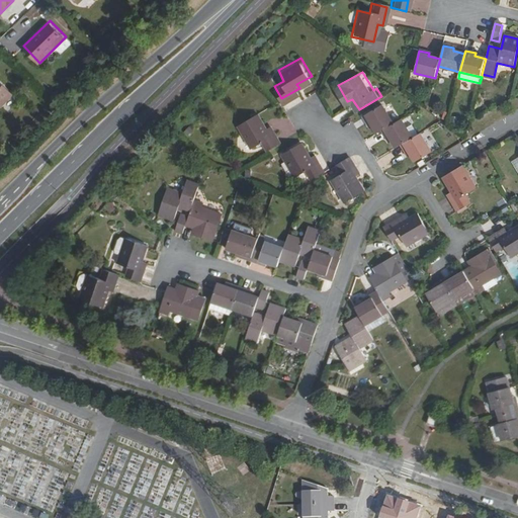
[(0,104),(12,93),(0,81),(0,104)]
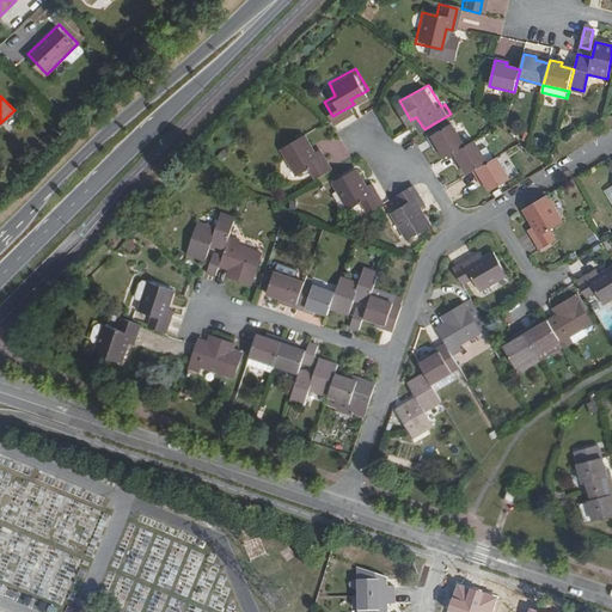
[(444,146),(450,155),(457,151),(472,141),(458,118),(433,134),(439,145),(442,144),(444,146)]
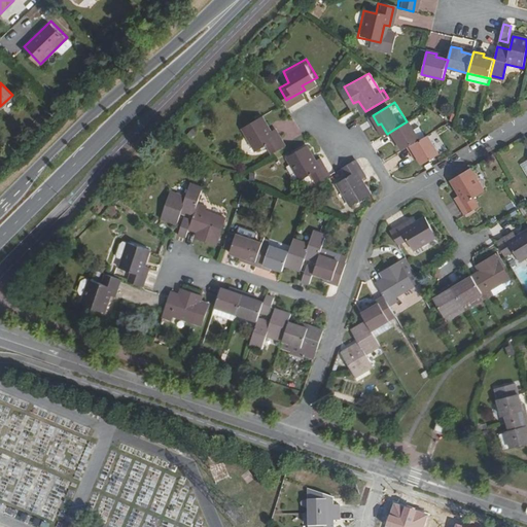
[(426,136),(415,116),(407,121),(393,130),(398,139),(400,137),(402,141),(407,147),(412,145),(426,136)]
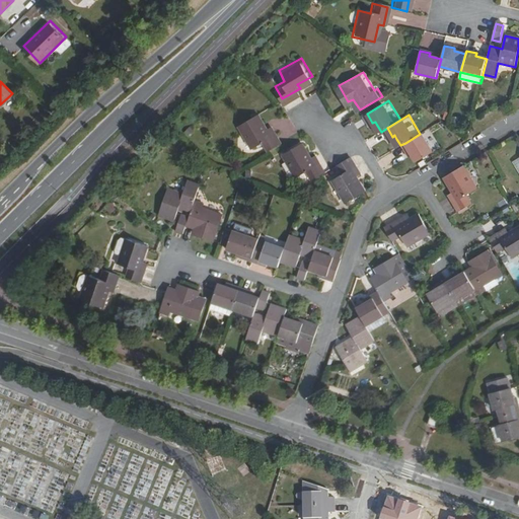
[(261,144),(267,153),(281,145),(270,128),(266,130),(256,116),(237,128),(250,150),(261,144)]
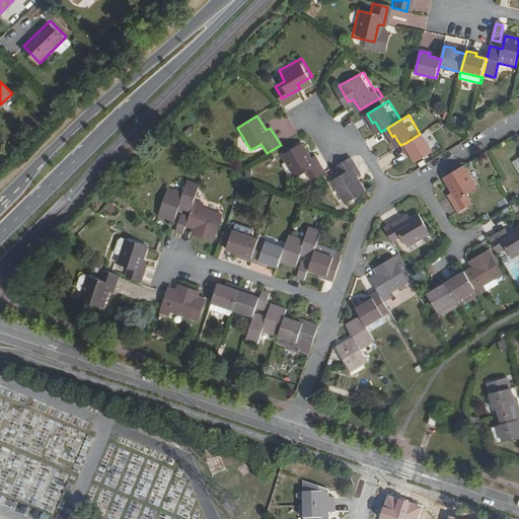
[(420,134),(405,143),(411,152),(414,150),(416,154),(420,160),(438,149),(427,130),(420,134)]
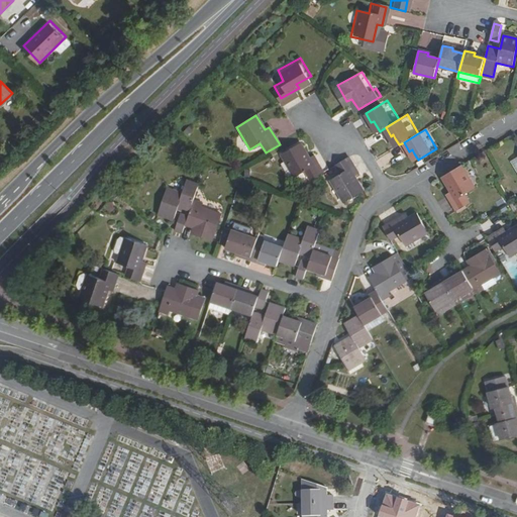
[(311,180),(324,172),(314,156),(310,158),(300,142),(280,154),(294,177),(305,170),(311,180)]
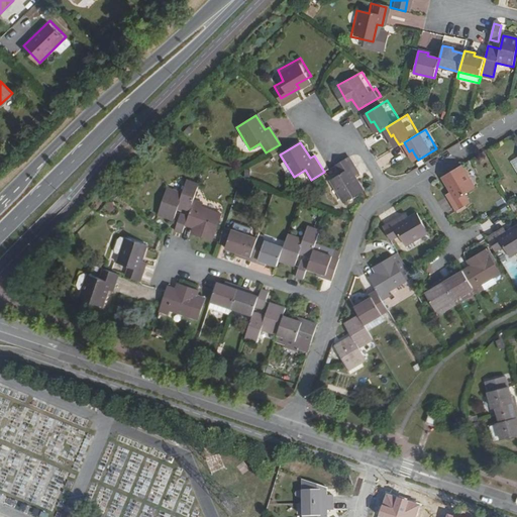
[(349,157),(336,165),(341,173),(330,180),(343,202),(365,190),(355,176),(359,173),(349,157)]
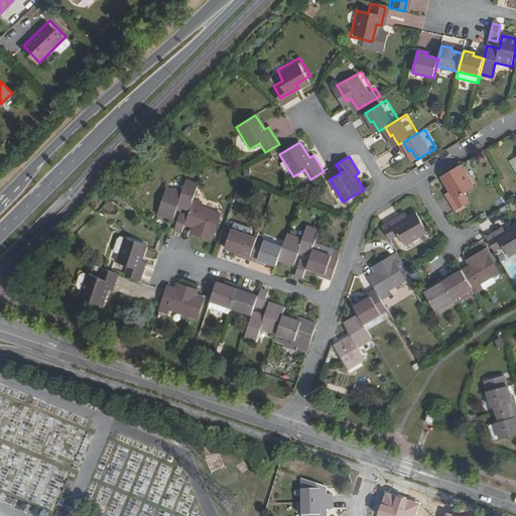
[(515,163),(512,157),(506,161),(515,178),(515,163)]
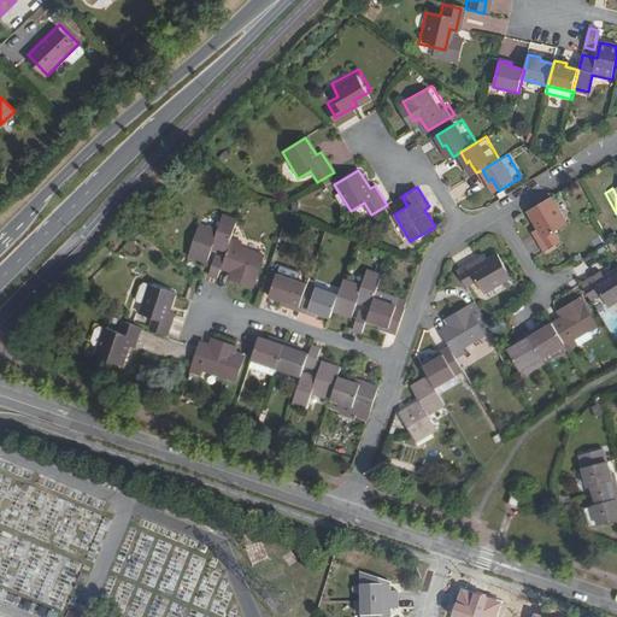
[(565,224),(550,198),(527,211),(538,228),(533,233),(544,252),(559,242),(553,231),(565,224)]
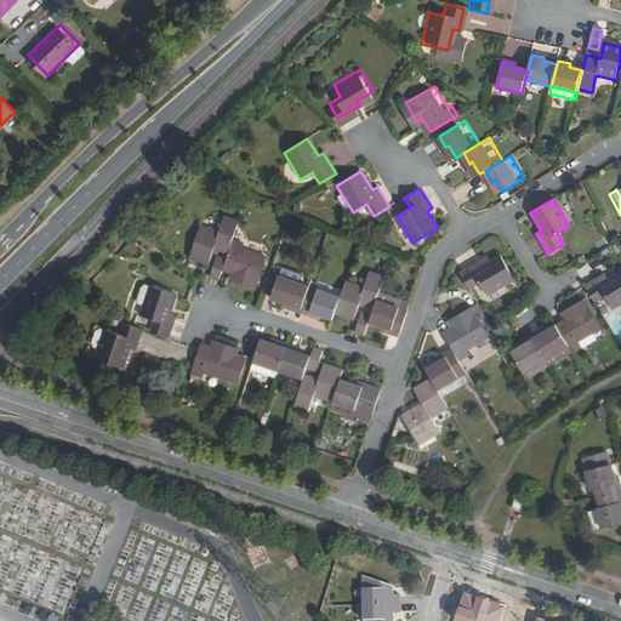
[(234,237),(241,214),(224,209),(220,226),(203,220),(193,251),(211,257),(216,243),(231,248),(234,237)]
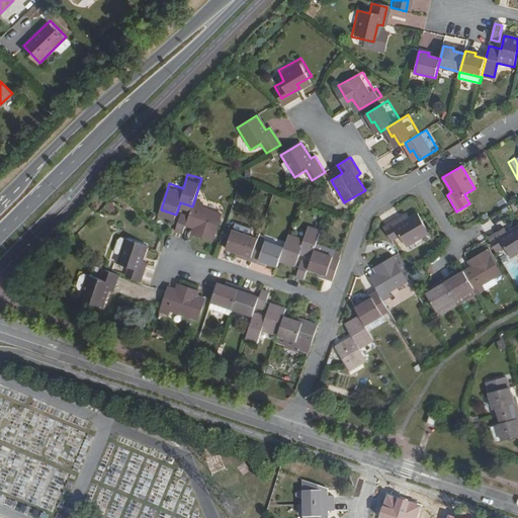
[(190,212),(187,221),(195,224),(198,225),(196,231),(213,236),(223,209),(202,203),(203,200),(195,197),(192,206),(190,212)]
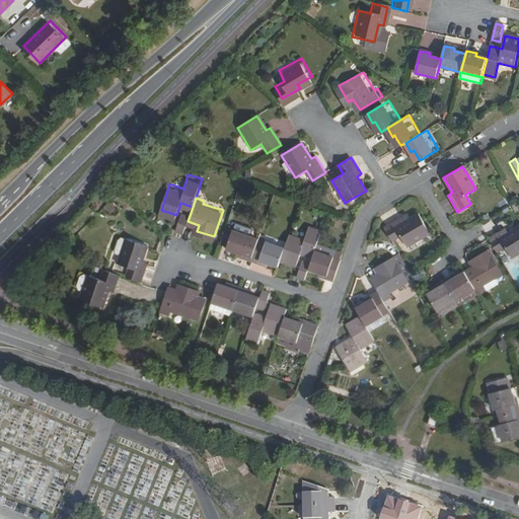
[(176,226),(184,229),(188,221),(191,213),(182,210),(176,226)]
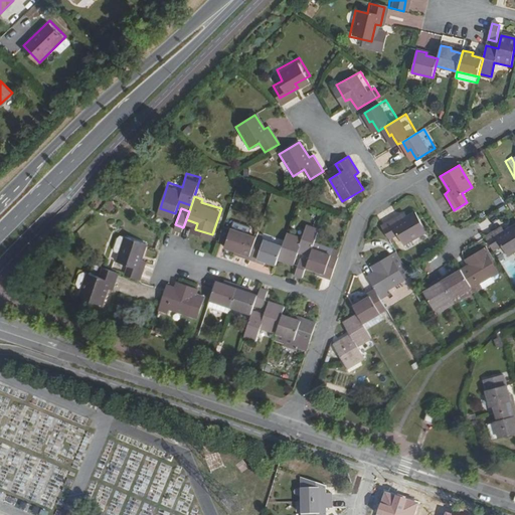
[(399,215),(381,226),(389,239),(398,234),(404,244),(426,232),(414,212),(401,219),(399,215)]
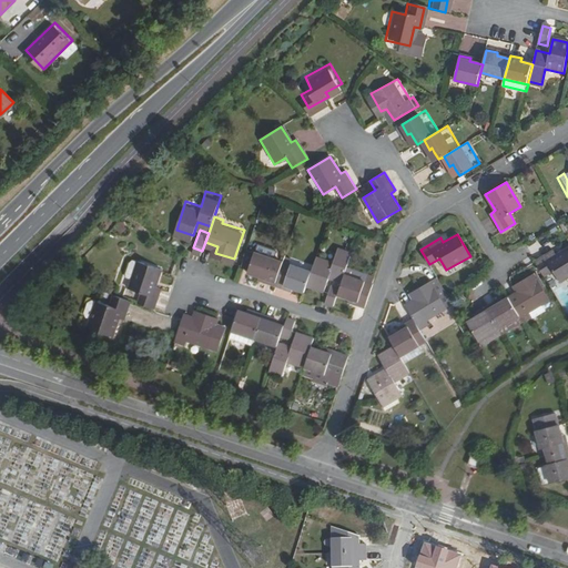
[(318,252),(313,267),(308,281),(326,286),(331,273),(343,277),(345,275),(345,274),(347,267),(353,249),(340,243),(334,257),(318,252)]
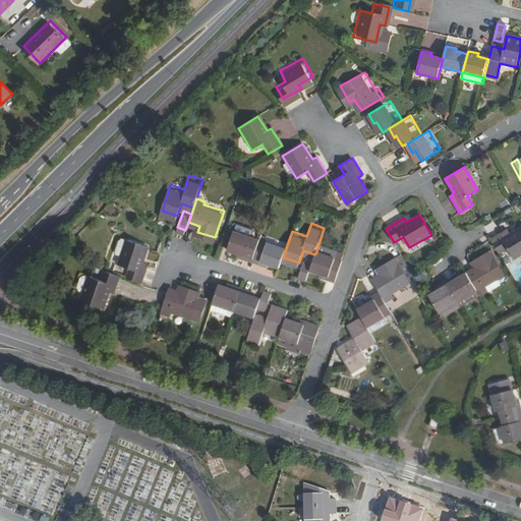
[(228,226),(224,240),(229,242),(228,245),(240,249),(247,252),(246,254),(254,256),(262,236),(264,230),(255,227),(252,233),(234,227),(234,228),(228,226)]
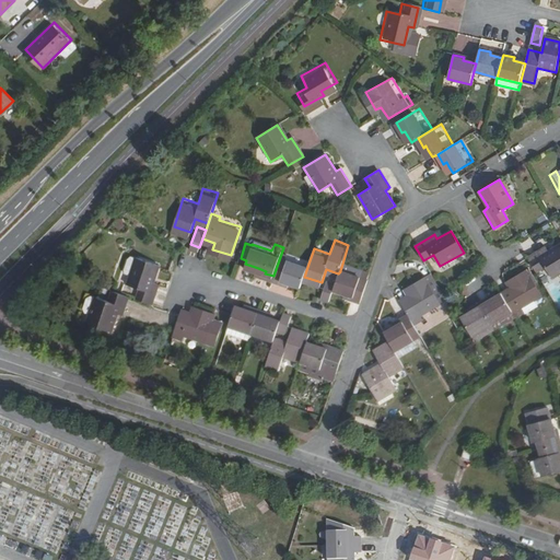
[(548,252),(529,261),(538,277),(548,270),(555,281),(559,278),(559,249),(550,256),(548,252)]
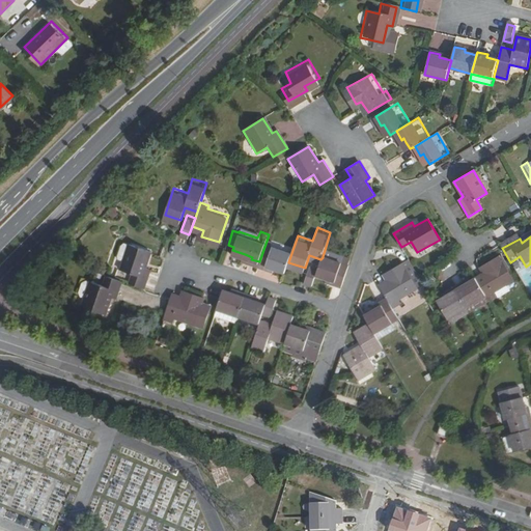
[(267,241),(259,261),(267,264),(269,261),(275,263),(286,268),(288,262),(292,250),(267,241)]
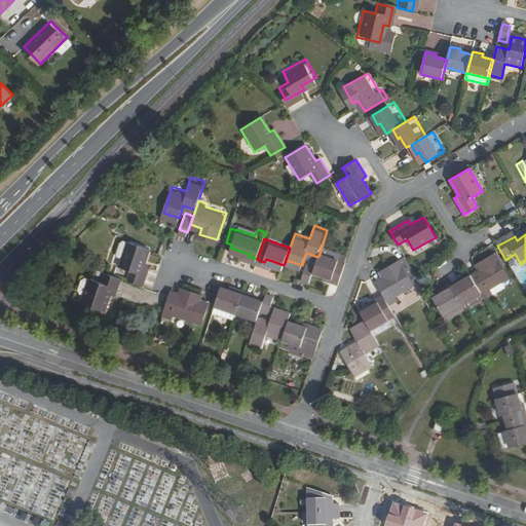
[(113,257),(118,259),(123,242),(119,240),(116,242),(112,255),(113,257)]
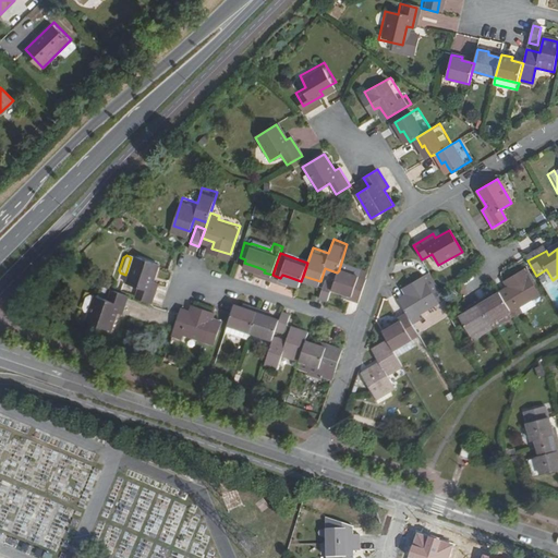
[(134,287),(131,296),(147,302),(154,282),(149,280),(154,264),(132,256),(131,257),(125,275),(122,283),(134,287)]
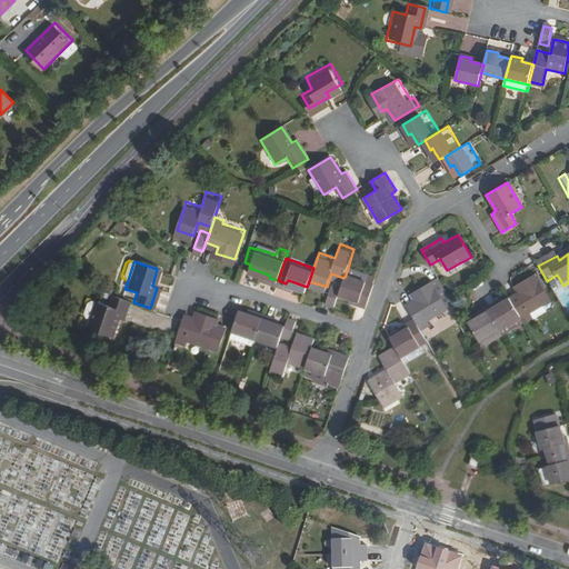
[(365,281),(366,275),(348,268),(346,275),(346,276),(365,281)]
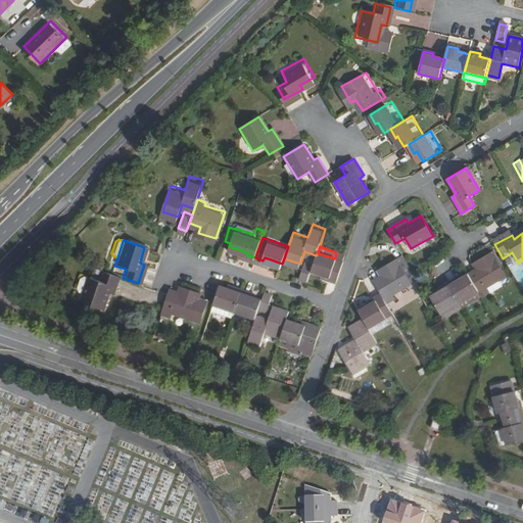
[(482,264),(467,273),(470,278),(481,295),(489,291),(487,287),(505,276),(490,251),(483,256),(485,262),(482,264)]
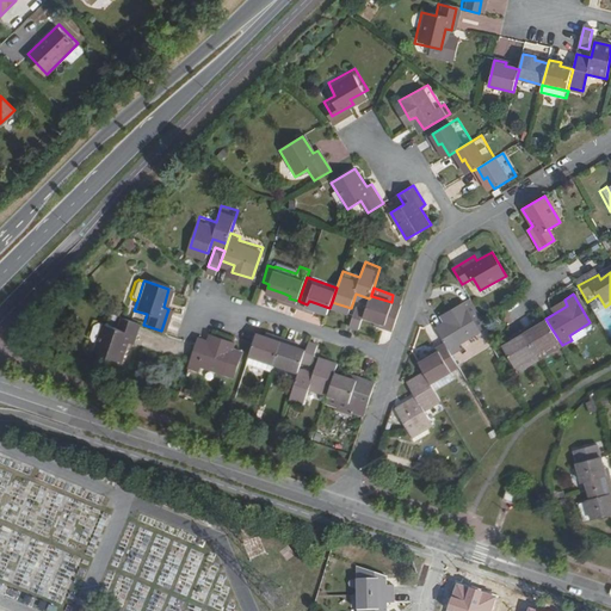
[(383,327),(393,331),(401,307),(400,306),(402,297),(393,295),(392,302),(371,296),(369,298),(368,303),(363,318),(376,321),(384,323),(383,327)]
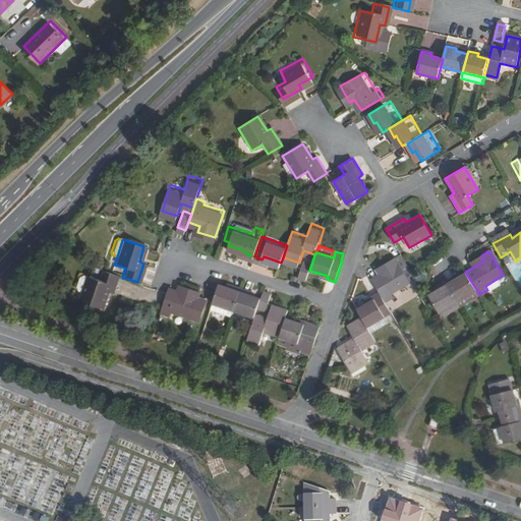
[(379,275),(371,279),(380,293),(385,301),(393,297),(390,293),(415,278),(401,254),(380,268),(382,273),(379,275)]
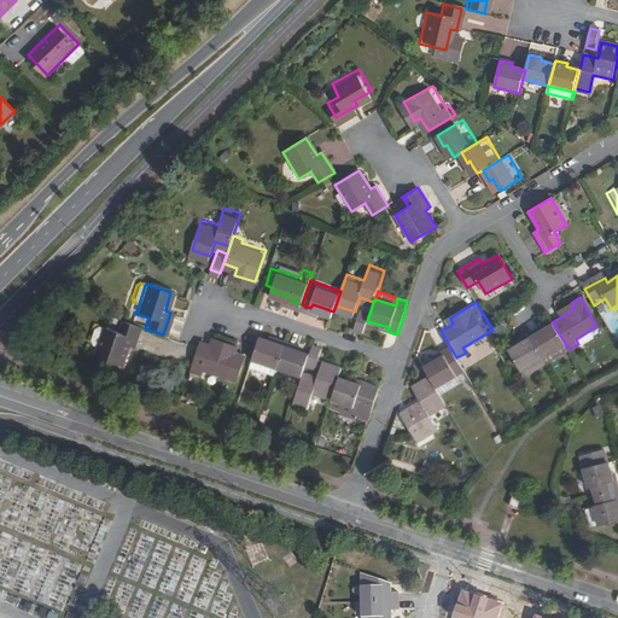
[(356,324),(366,327),(367,321),(372,307),(362,304),(356,324)]
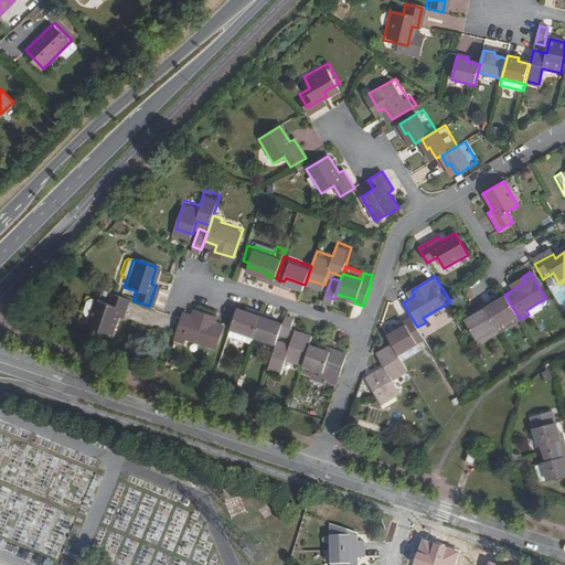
[(127,299),(110,294),(108,304),(94,300),(85,328),(109,336),(115,317),(120,319),(127,299)]
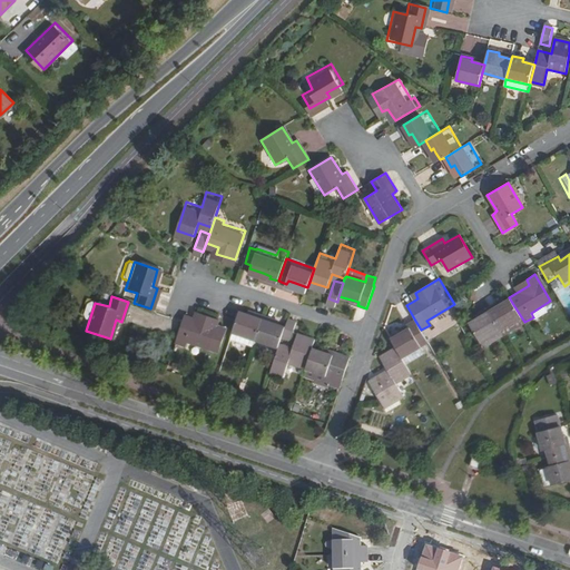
[(500,307),(491,313),(504,336),(524,324),(524,322),(512,303),(505,307),(501,310),(500,307)]
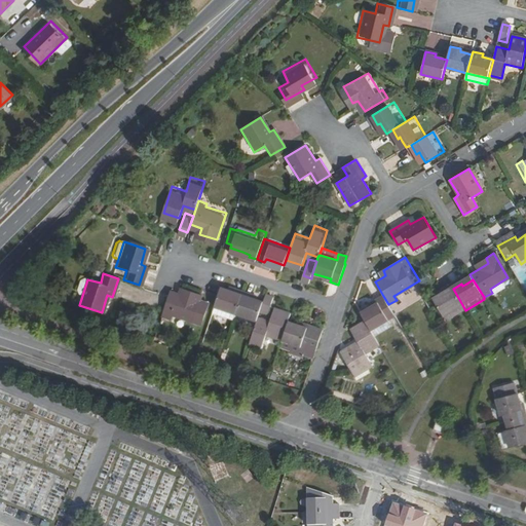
[(214,309),(235,316),(243,292),(232,288),(231,291),(229,290),(221,288),(219,295),(214,309)]
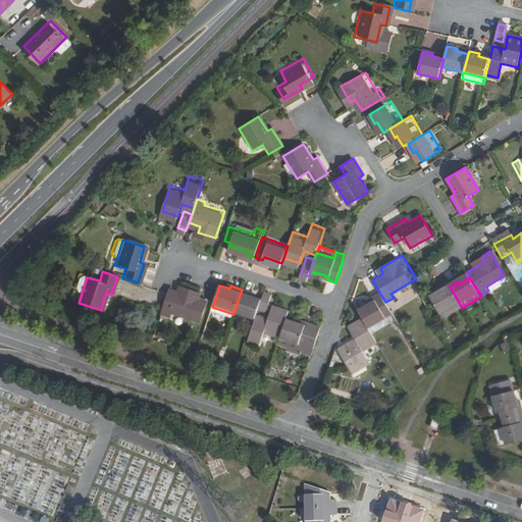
[(462,308),(450,286),(440,292),(441,295),(438,297),(431,301),(442,319),(462,308)]
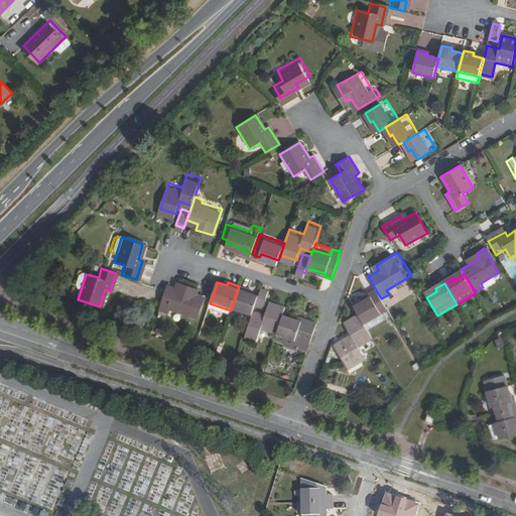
[(168,285),(159,310),(168,313),(169,310),(197,319),(205,298),(196,295),(198,290),(180,284),(178,289),(175,287),(168,285)]
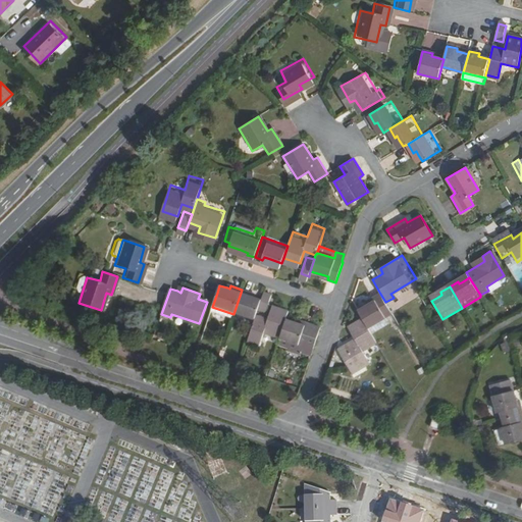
[(233,314),(254,321),(255,320),(257,314),(262,300),(254,297),(250,296),(252,293),(242,290),(233,314)]
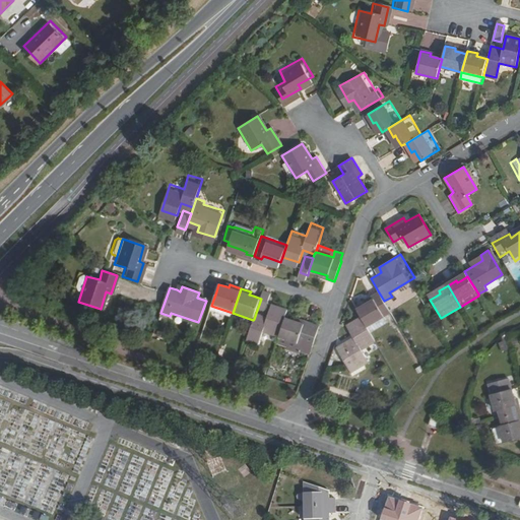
[(366,304),(356,309),(362,317),(367,326),(383,317),(390,312),(384,301),(379,293),(371,297),(373,300),(366,304)]
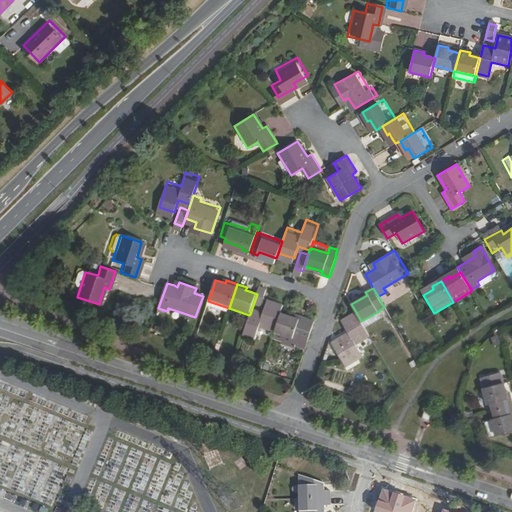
[(264,295),(257,292),(257,294),(252,308),(259,310),(264,295)]
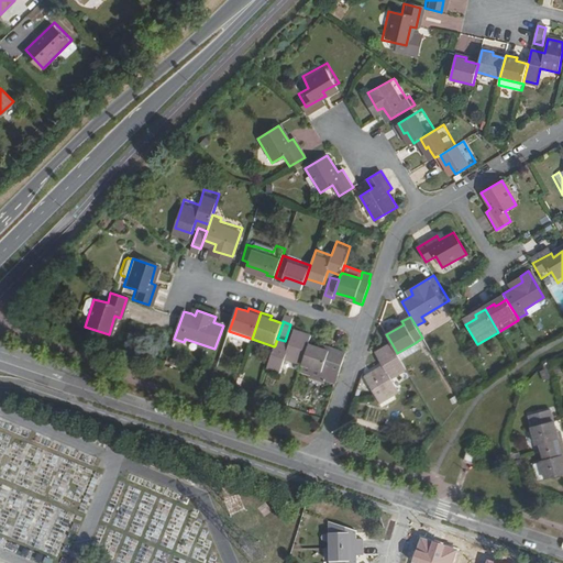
[(274,346),(265,374),(278,378),(283,365),(300,371),(306,354),(310,341),(293,335),(288,350),(275,345),(274,346)]
